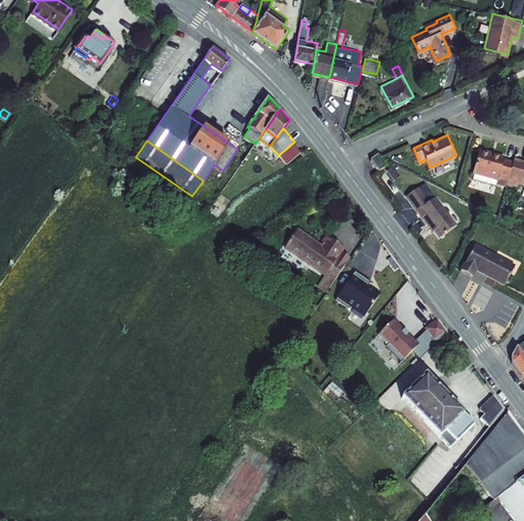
[(280,154),(286,160),(300,149),(294,142),(280,154)]
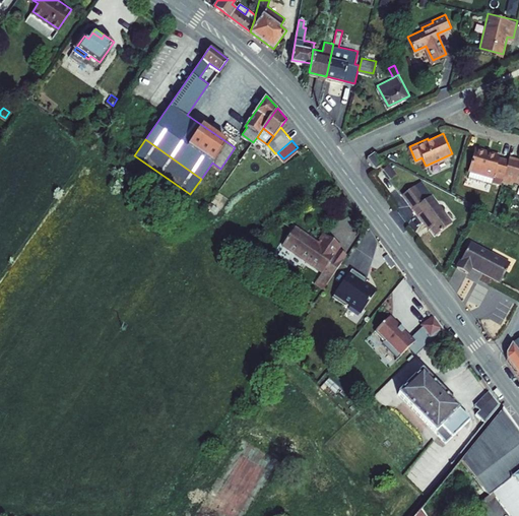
[(471,169),(469,175),(502,183),(503,179),(503,177),(508,158),(499,155),(500,153),(474,146),(468,169),(471,169)]
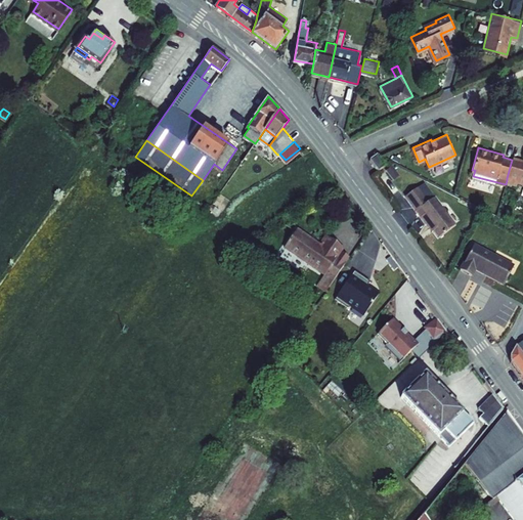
[(371,158),(379,169),(387,163),(379,152),(371,158)]
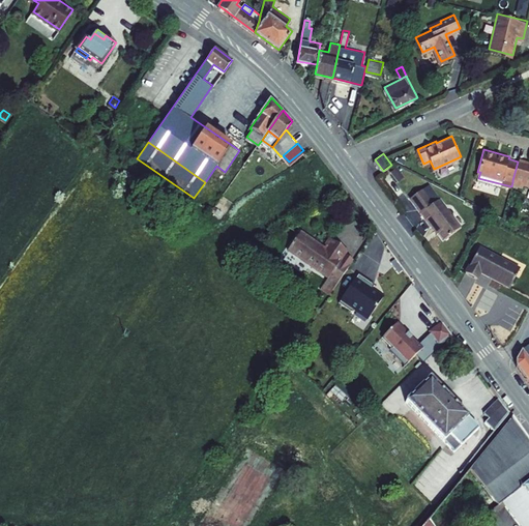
[(528,162),(519,159),(518,162),(512,180),(512,182),(524,185),(524,183),(528,184),(528,162)]
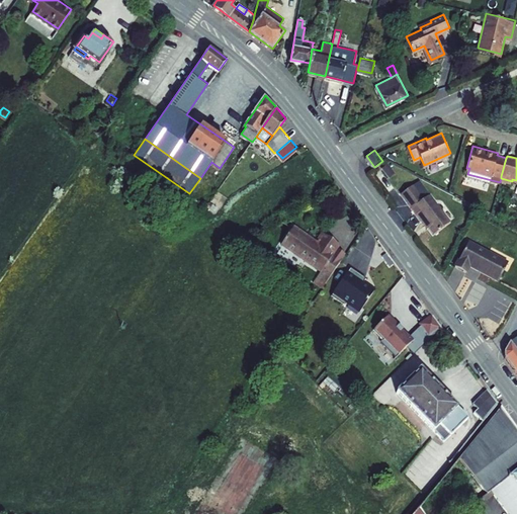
[(382,166),(390,175),(396,170),(389,161),(382,166)]
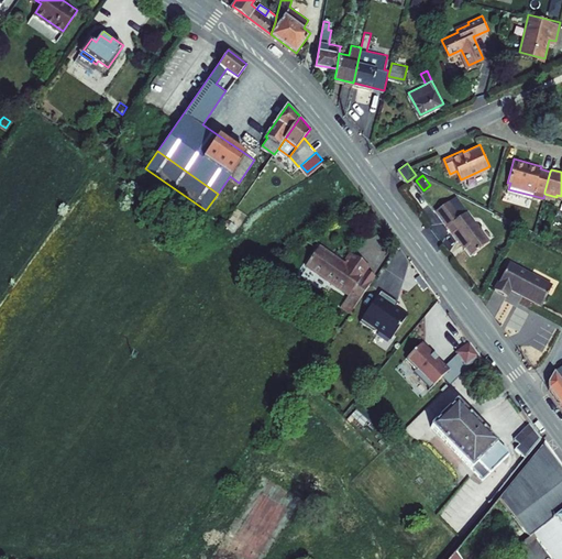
[(467,209),(456,194),(449,198),(461,214),(467,209)]
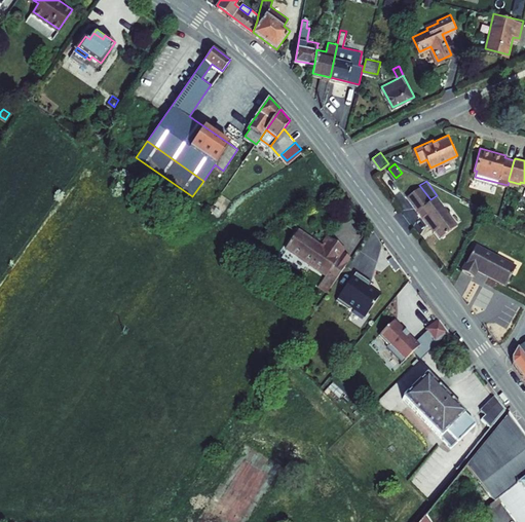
[(436,228),(441,235),(458,223),(437,195),(430,199),(419,185),(408,194),(428,222),(430,221),(436,228)]
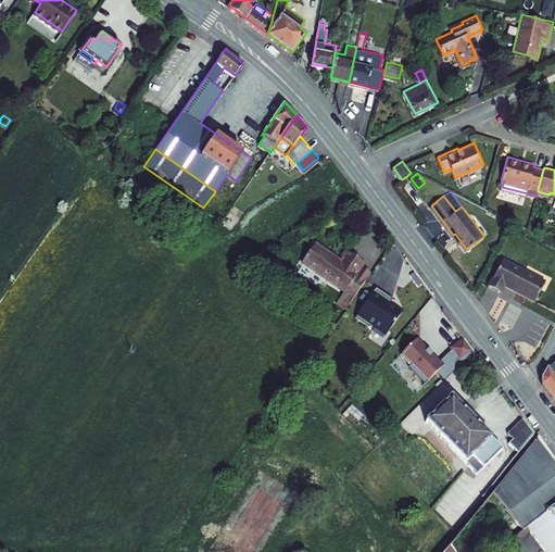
[(209,211),(214,215),(219,207),(214,203),(209,211)]
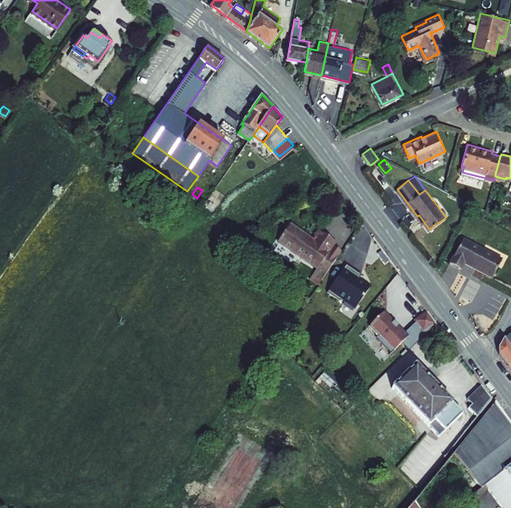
[(321,228),(315,237),(290,221),(278,238),(318,266),(313,272),(322,278),(342,249),(334,243),(336,239),(321,228)]
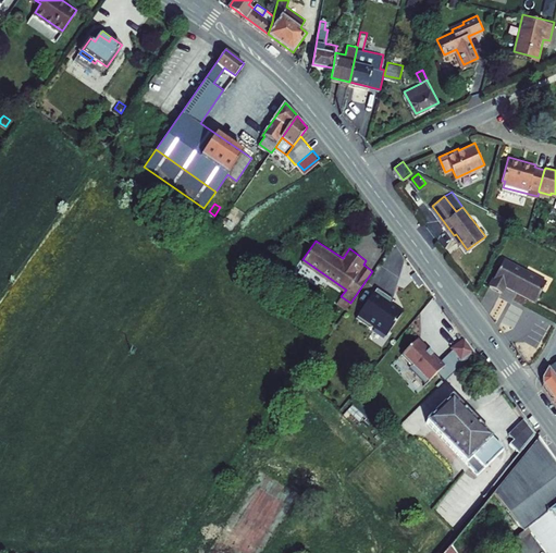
[(506,283),(536,299),(547,280),(504,258),(491,284),(502,290),(506,283)]
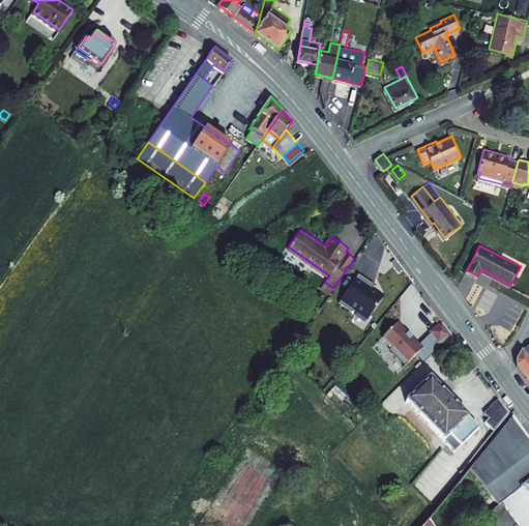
[(355,309),(369,317),(384,295),(372,287),(375,283),(359,271),(339,300),(352,309),(355,309)]
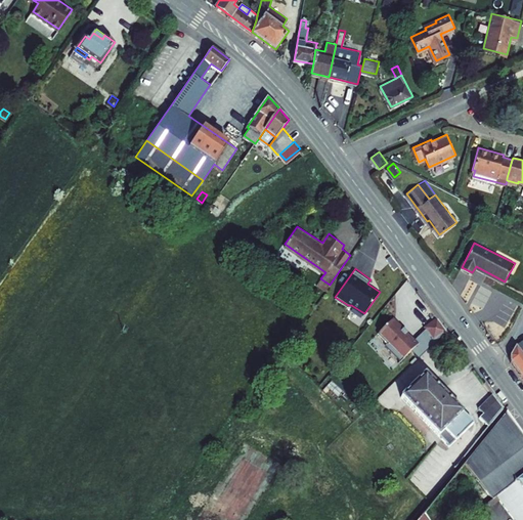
[(327,289),(330,285),(320,278),(317,283),(327,289)]
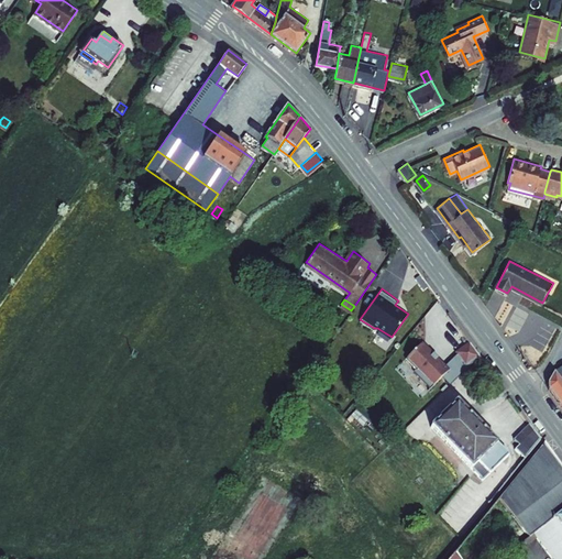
[(459,351),(469,364),(481,352),(471,339),(458,349),(459,351)]
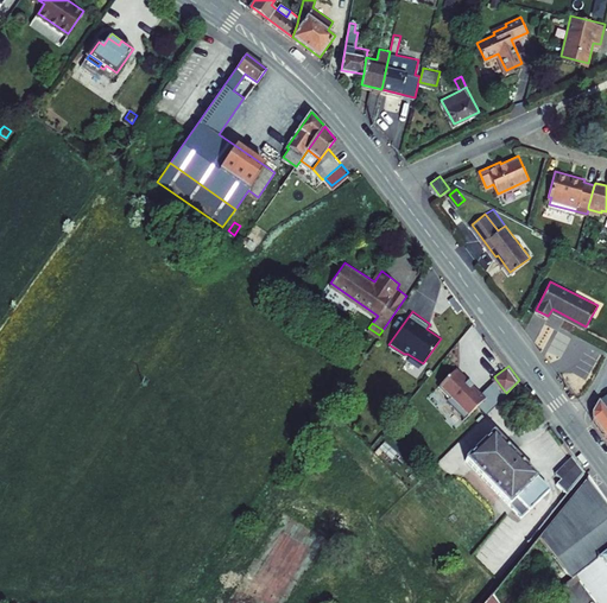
[(456,406),(466,416),(478,404),(486,397),(481,392),(480,391),(479,391),(468,380),(469,379),(459,368),(456,370),(455,368),(441,382),(442,383),(440,386),(450,397),(451,395),(459,404),(456,406)]
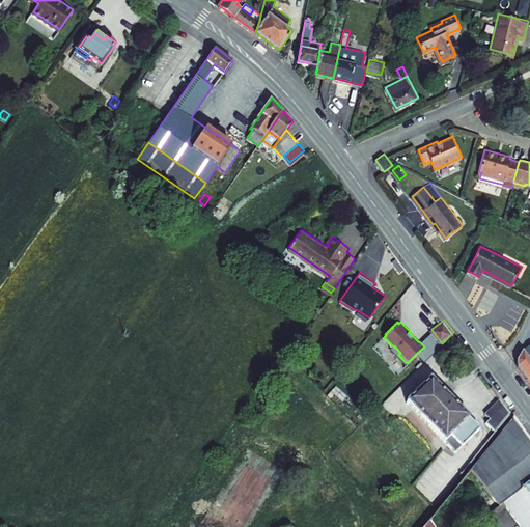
[(417,353),(424,360),(442,343),(433,331),(420,342),(424,347),(417,353)]
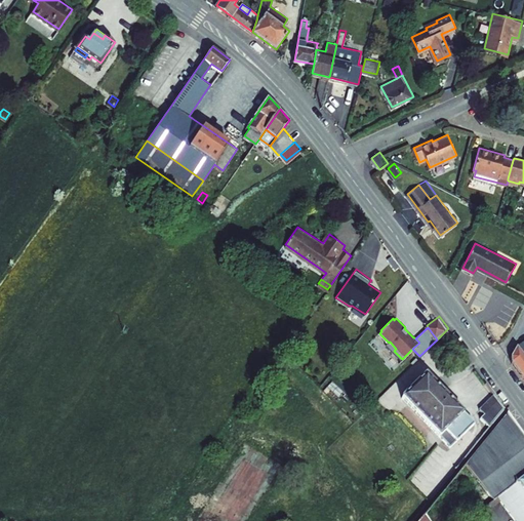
[(512,359),(523,375),(523,338),(518,344),(512,354),(512,359)]
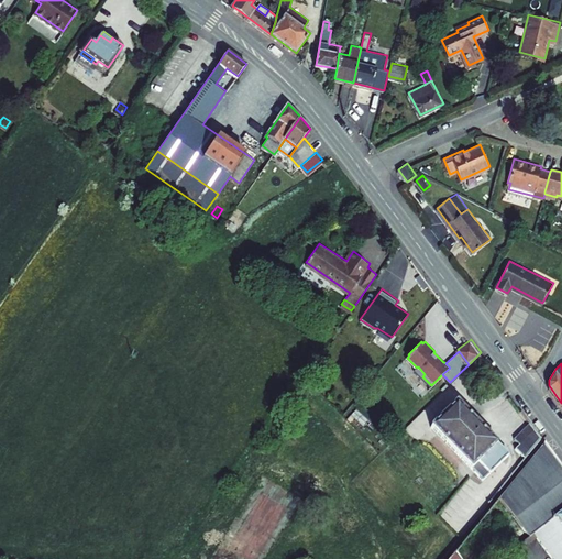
[(418,366),(415,370),(422,376),(425,374),(418,366)]
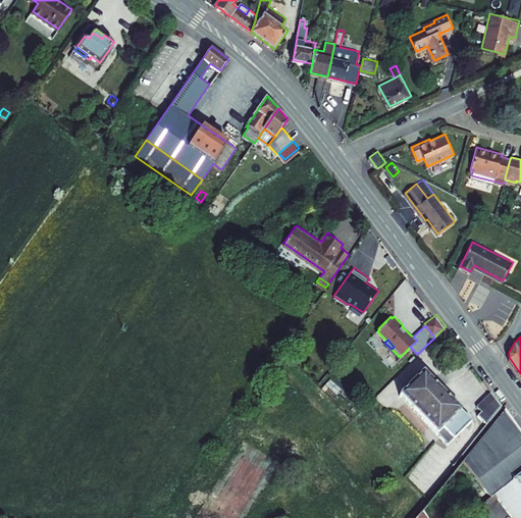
[(472,419),(424,370),(400,393),(448,443),(472,419)]
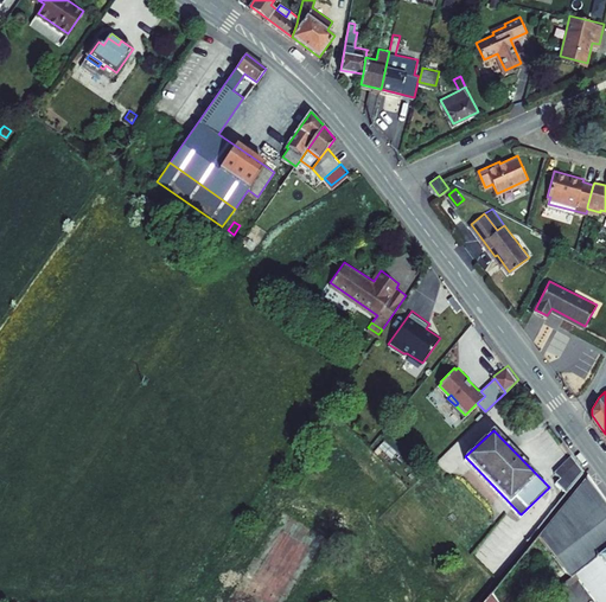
[(556,480),(567,491),(585,469),(573,453),(555,471),(561,475),(556,480)]
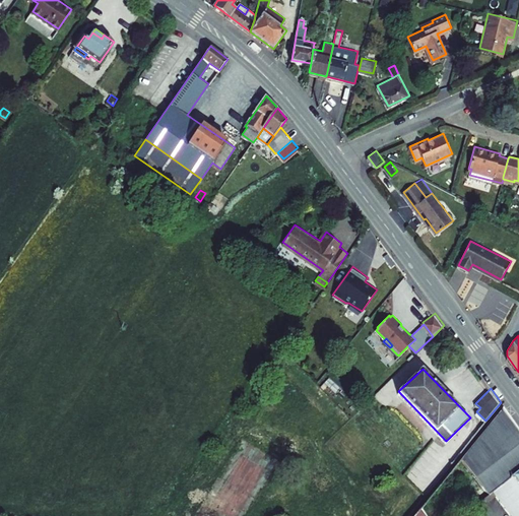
[(518,428),(504,406),(461,457),(482,485),(489,494),(494,490),(513,474),(518,469),(518,428)]
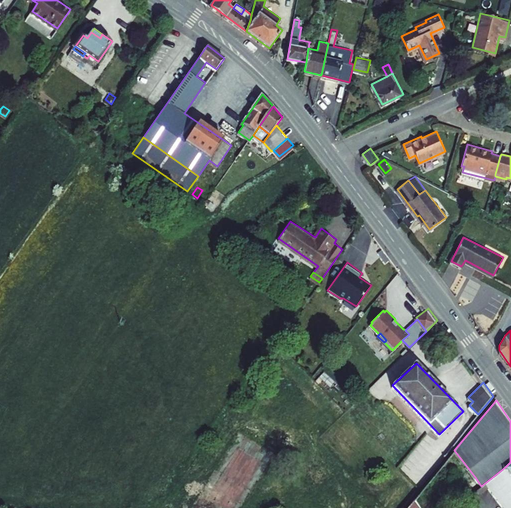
[(497,497),(505,507),(510,507),(510,462),(505,467),(486,482),(490,487),(497,497)]
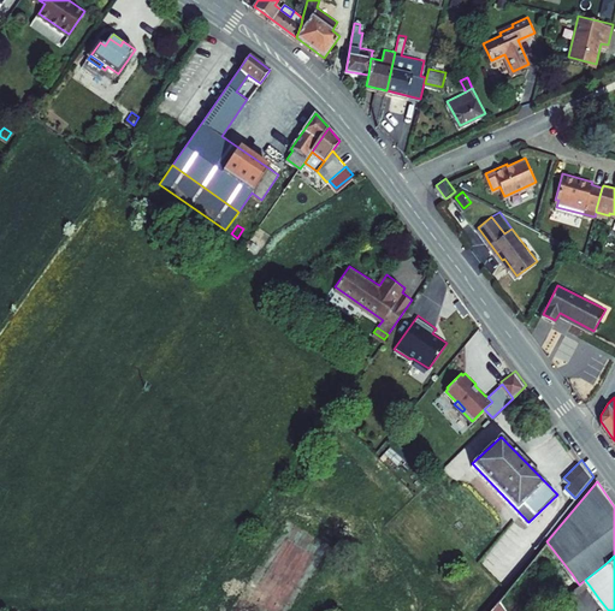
[(562,581),(571,592),(579,585),(572,574),(562,581)]
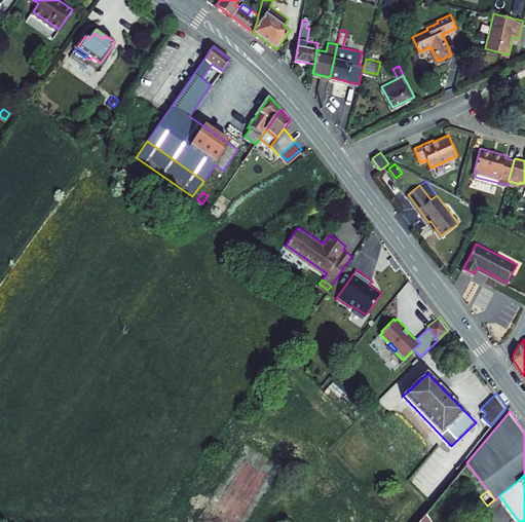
[(498,520),(511,511),(503,500),(490,510),(498,520)]
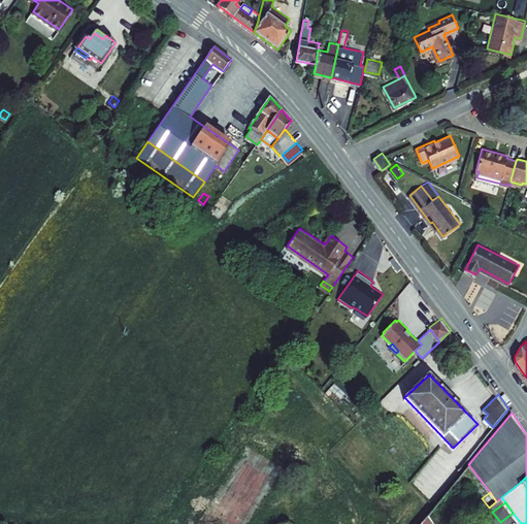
[(433,523),(427,515),(419,523),(433,523)]
